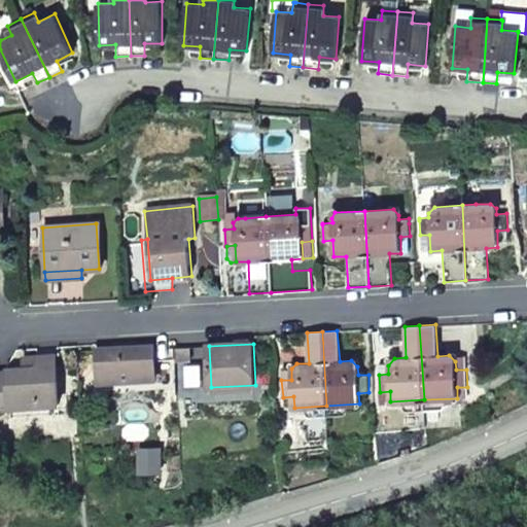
[(155,361),(154,349),(154,347),(98,350),(100,383),(156,380),(155,361)]
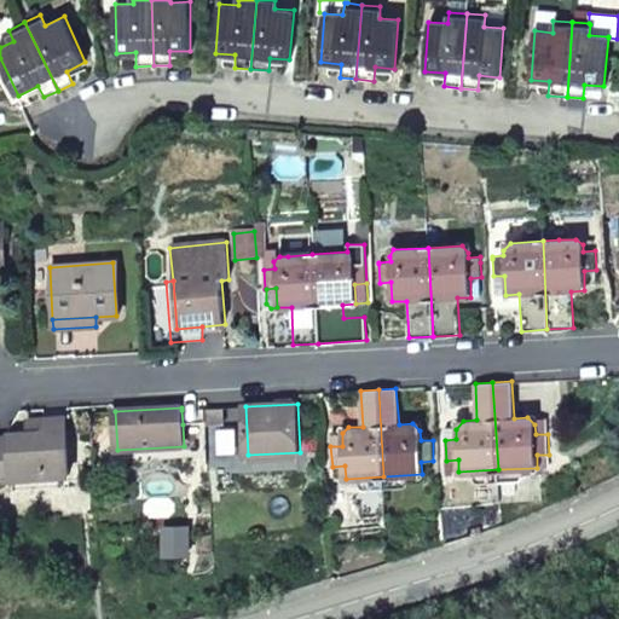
[(207,422),(206,409),(181,410),(183,424),(207,422)]
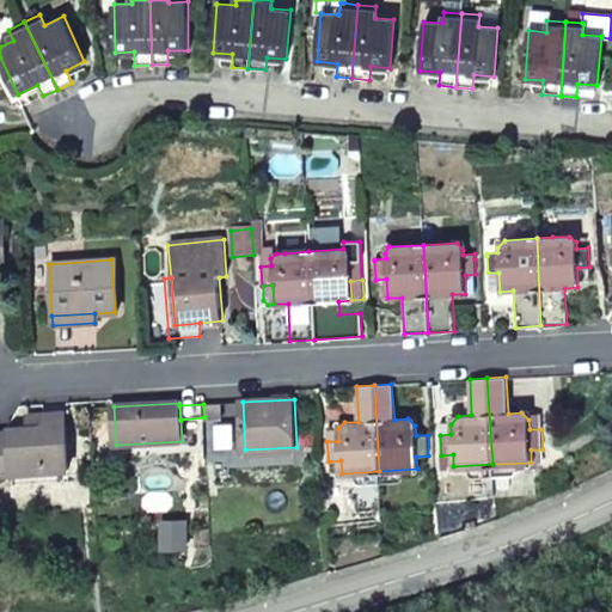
[(29,430),(0,430),(0,473),(69,471),(66,414),(44,415),(44,418),(46,429),(29,430)]
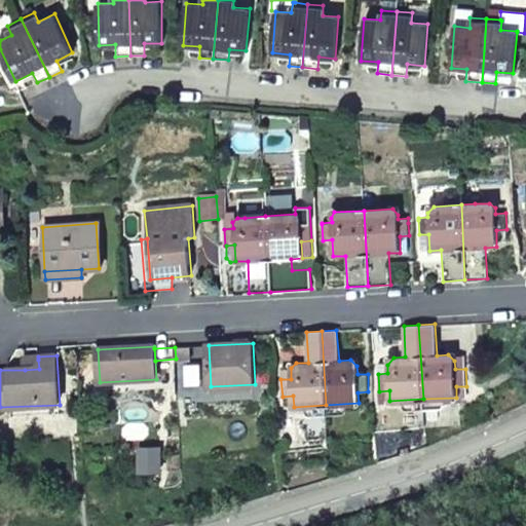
[(24,360),(25,370),(39,369),(38,360),(24,360)]
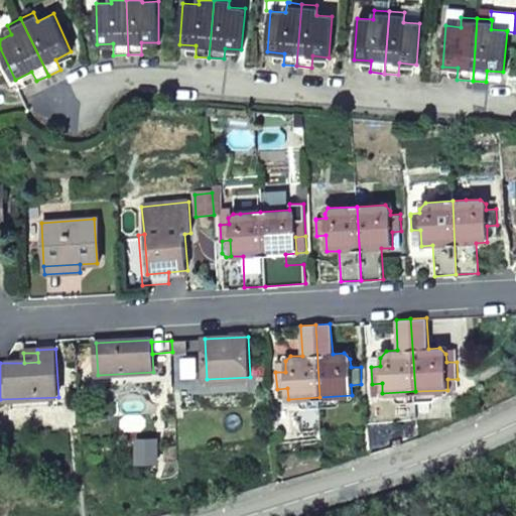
[(446,362),(457,362),(456,353),(445,354),(446,362)]
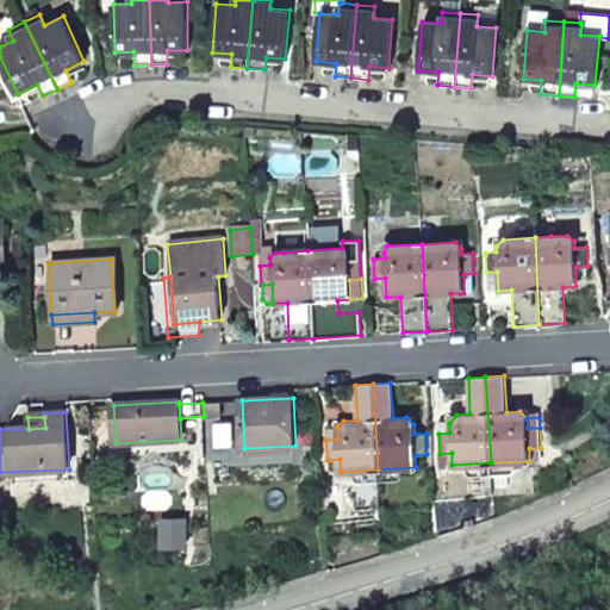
[(449,423),(439,423),(439,434),(449,433),(449,423)]
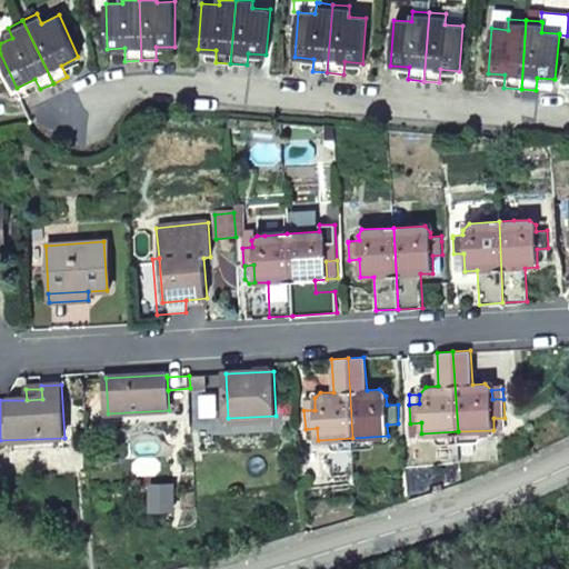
[(303,410),(315,410),(315,398),(303,399),(303,410)]
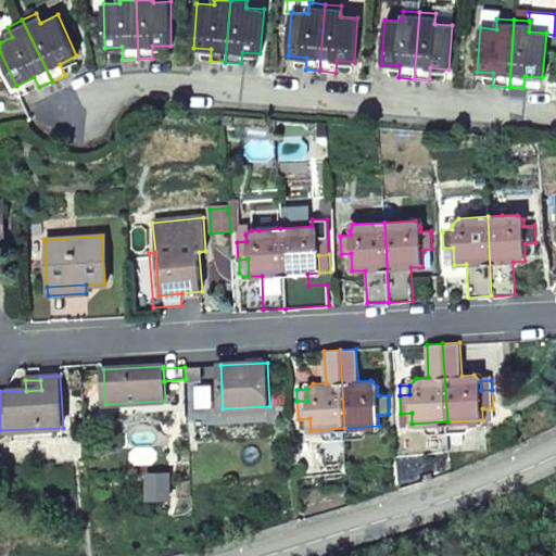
[(482,420),(493,419),(493,408),(482,408),(482,420)]
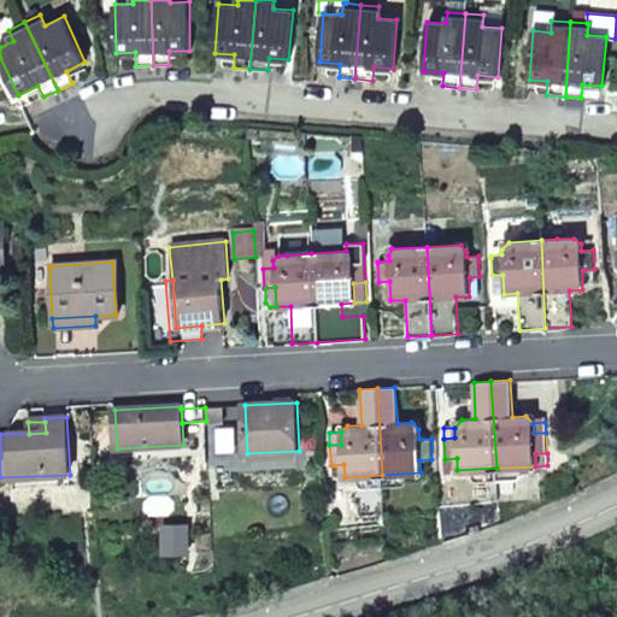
[(457,458),(445,459),(446,472),(457,471),(457,470),(457,458)]
